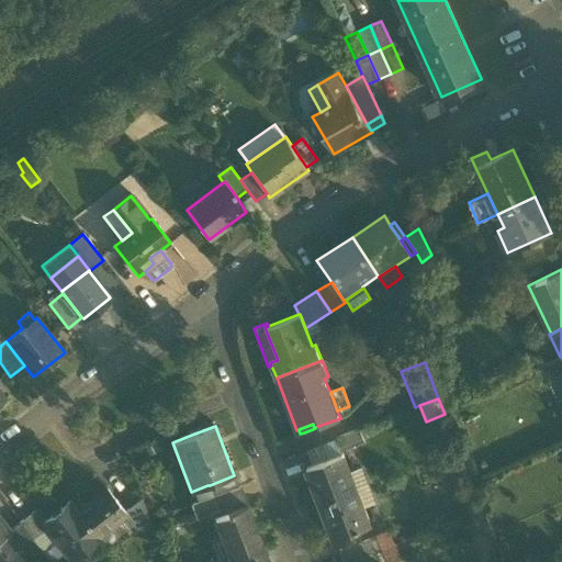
[(336,438),(340,450),(364,441),(360,429),(336,438)]
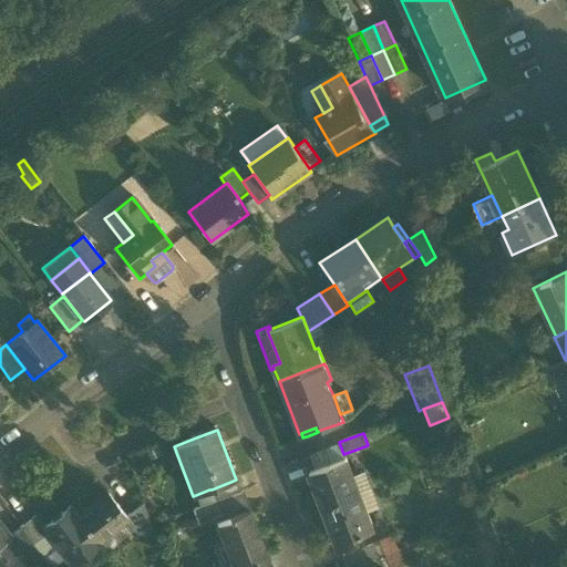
[(309,453),(316,470),(346,459),(343,454),(339,442),(309,453)]
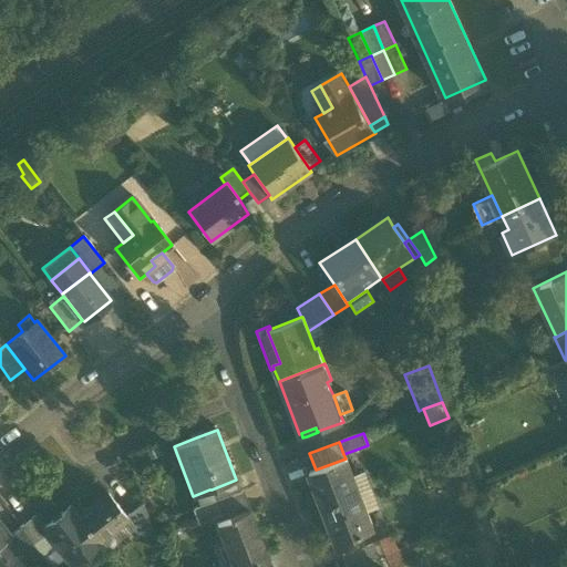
[(310,472),(323,508),(360,494),(353,476),(346,457),(346,459),(316,470),(310,472)]
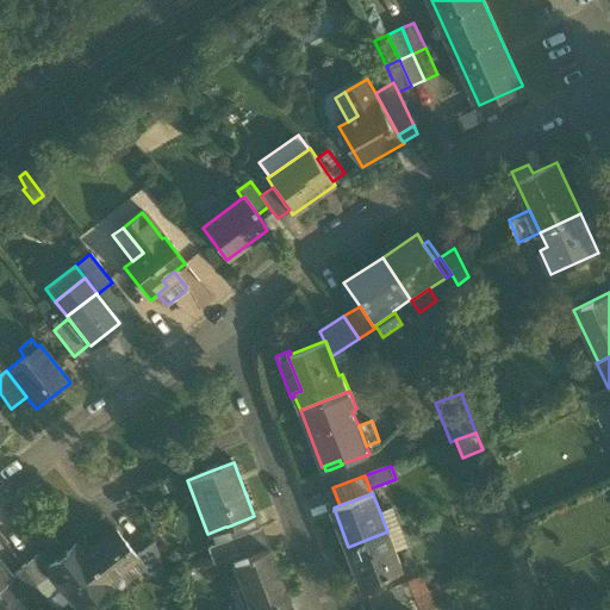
[(380,512),(387,531),(400,526),(393,506),(380,512)]
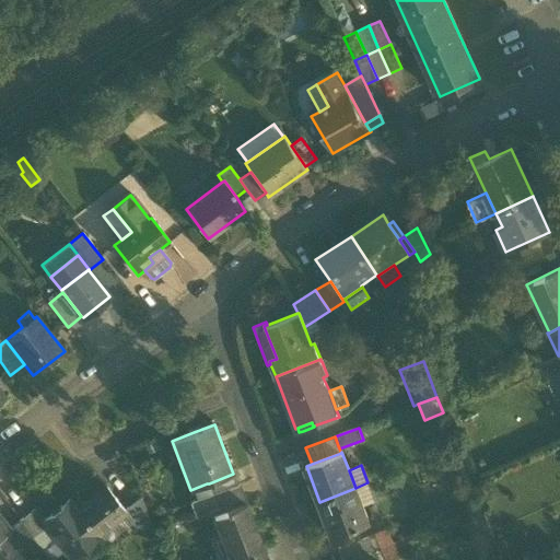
[(209,483),(213,496),(237,486),(233,474),(209,483)]
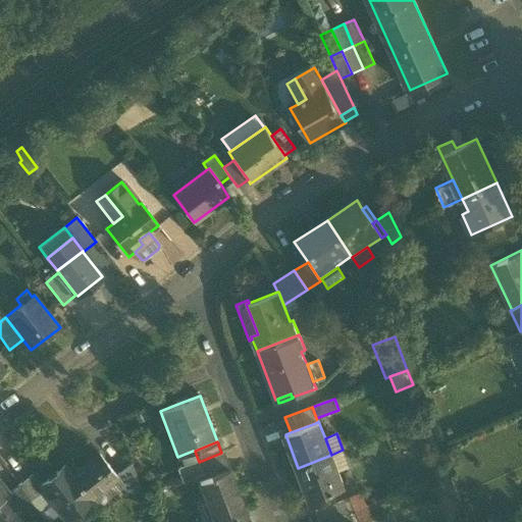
[(331,455),(337,472),(350,467),(343,450),(331,455)]
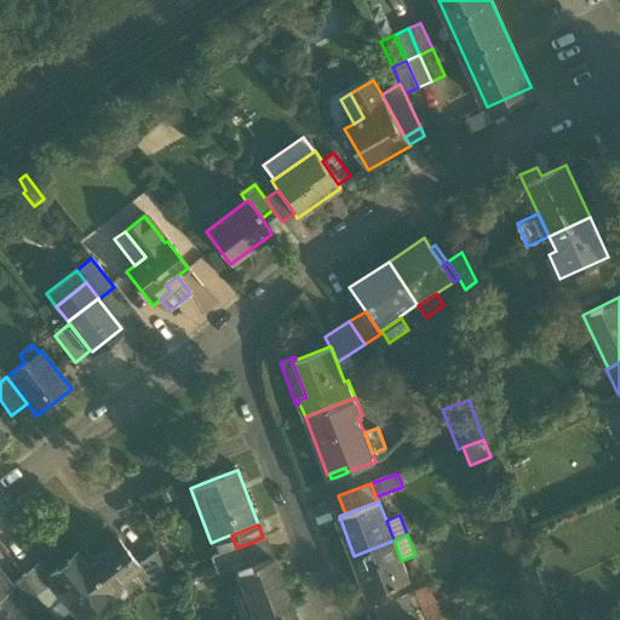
[(236,573),(254,619),(264,619),(292,609),(271,558),(263,538),(236,549),(242,564),(248,562),(251,568),(236,573)]
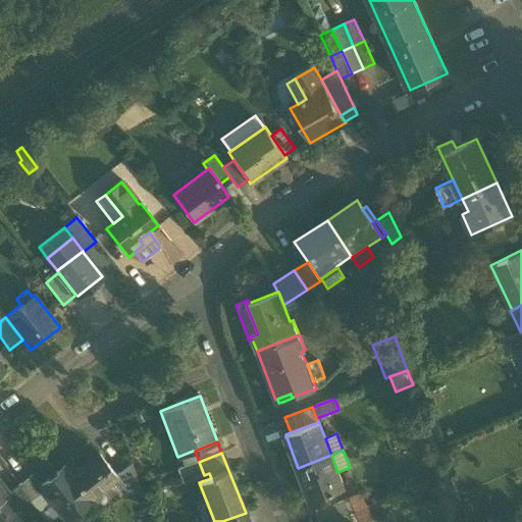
[(99,455),(71,476),(90,499),(117,477),(99,455)]
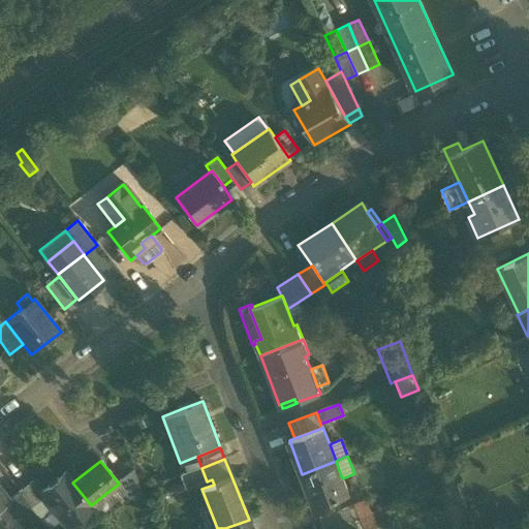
[(342,478),(336,461),(302,474),(315,507),(348,494),(342,478)]
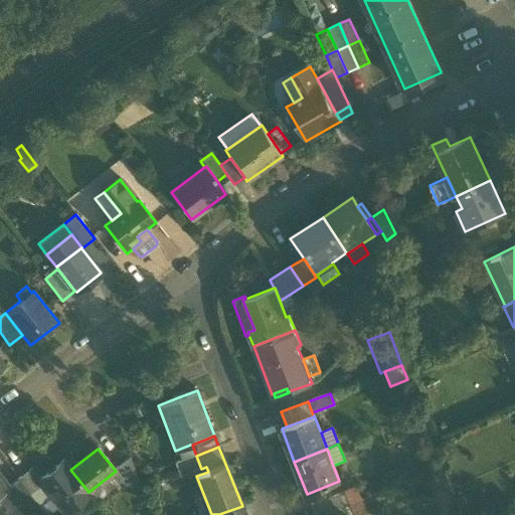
[(123,480),(131,490),(139,483),(137,478),(130,459),(116,471),(123,480)]
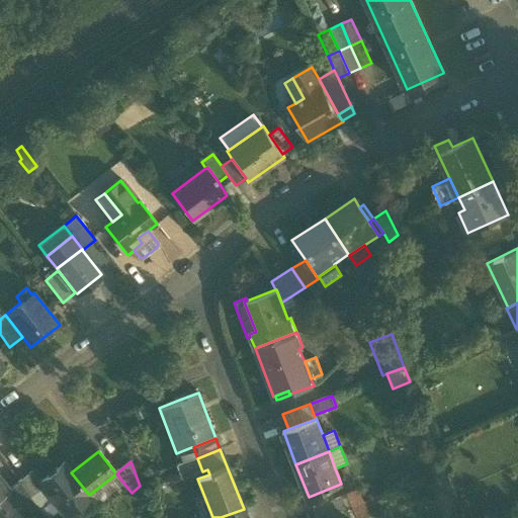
[(90,497),(89,495),(71,472),(64,462),(39,482),(38,483),(45,490),(53,500),(61,510),(66,516),(90,497)]
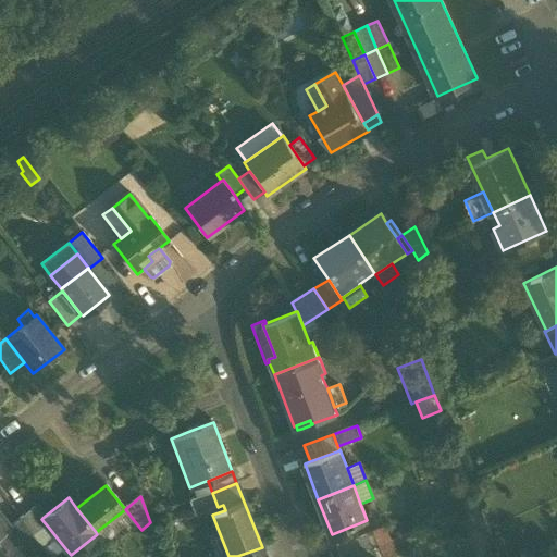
[(34,507),(20,519),(34,536),(48,527),(41,519),(42,518),(34,507)]
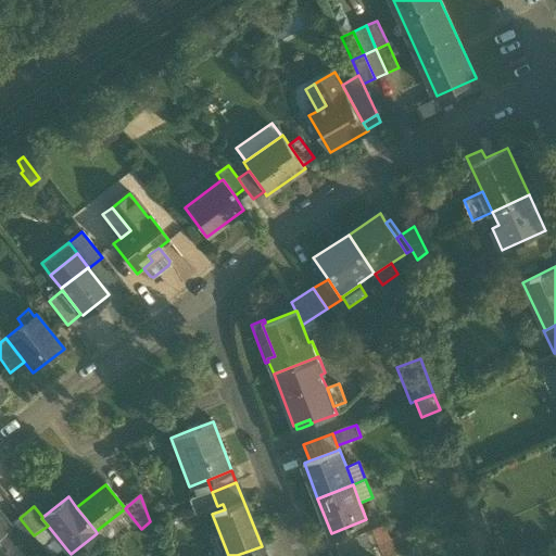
[(97,533),(103,541),(133,518),(125,508),(96,531),(97,533)]
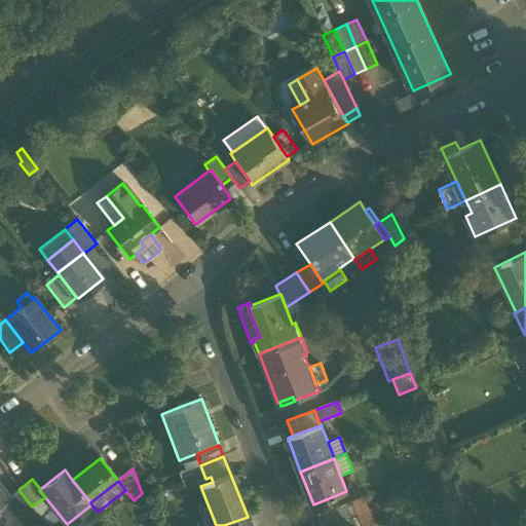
[(0,525),(19,511),(20,511),(9,497),(0,486),(0,525)]
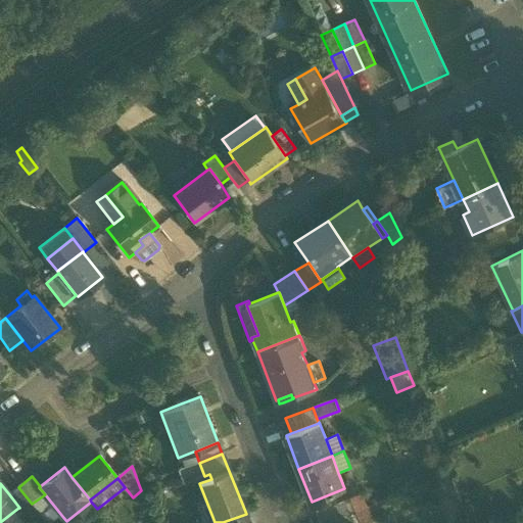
[(34,507),(32,504),(18,487),(9,494),(19,508),(18,508),(22,515),(27,512),(34,507)]
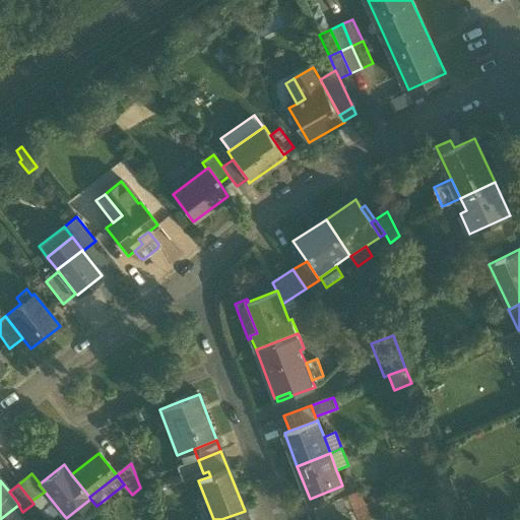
[(342,497),(348,510),(351,509),(367,503),(361,490),(342,497)]
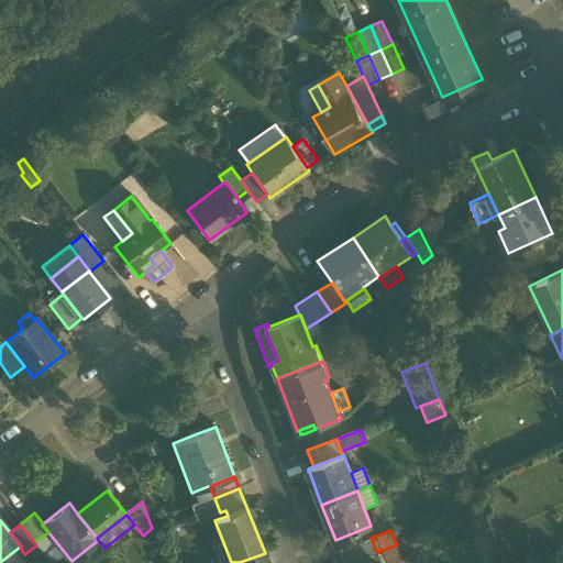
[(34,542),(36,545),(43,554),(57,543),(48,532),(34,542)]
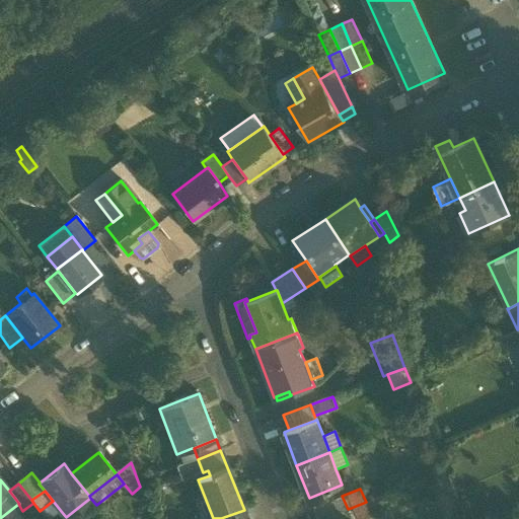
[(90,498),(66,517),(67,518),(83,518),(98,508),(96,505),(90,498)]
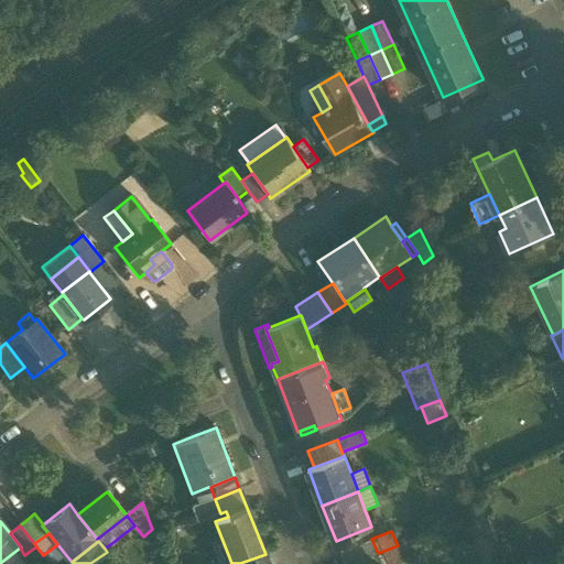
[(398,545),(381,552),(386,563),(391,563),(411,556),(405,542),(398,545)]
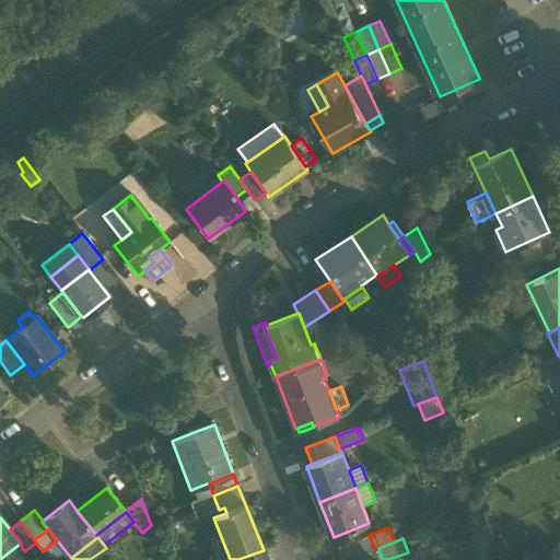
[(57,540),(43,551),(49,559),(53,559),(66,551),(57,540)]
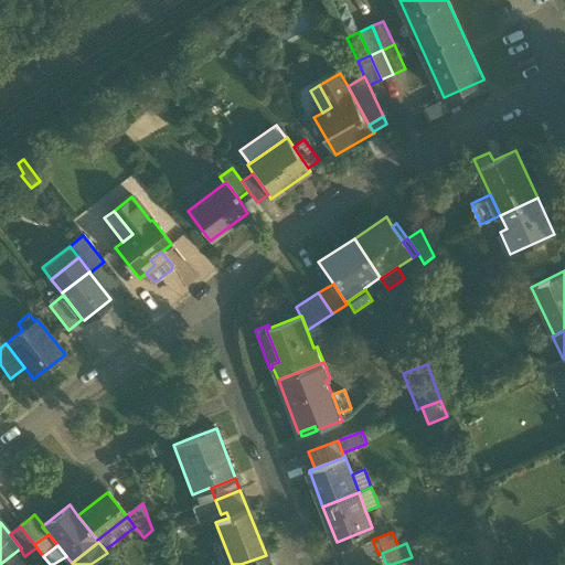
[(342,554),(347,564),(349,564),(370,557),(365,545),(342,554)]
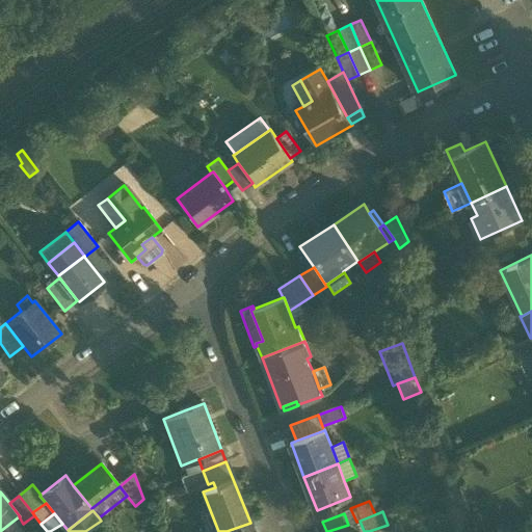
[(35,531),(47,531),(41,524),(34,515),(27,521),(35,531)]
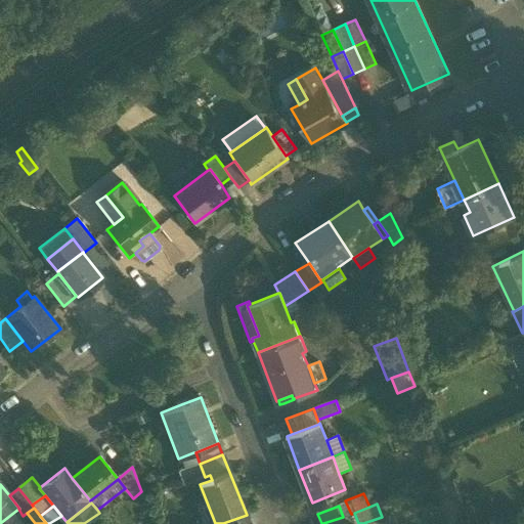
[(354,523),(351,514),(343,517),(323,523),(354,523)]
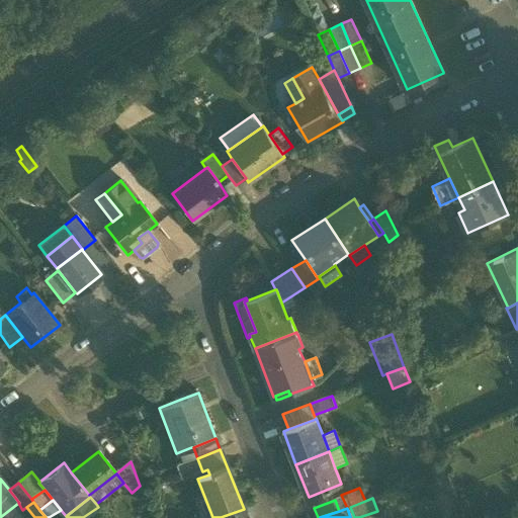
[(247,517),(244,509),(221,517),(247,517)]
